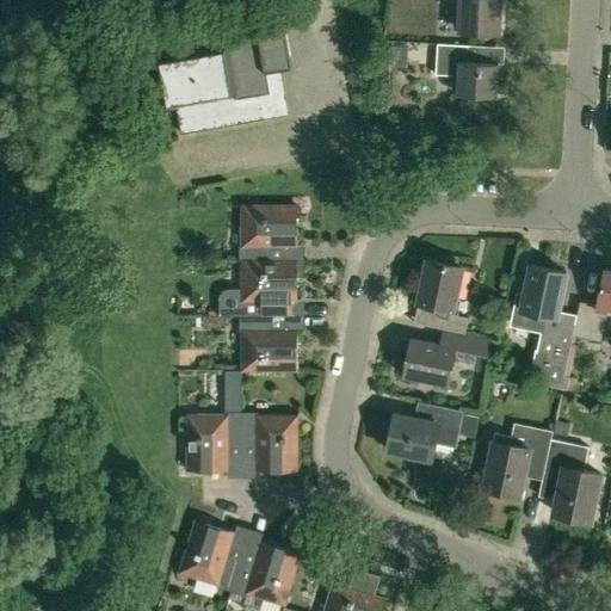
[(460,0),(460,30),(500,32),(501,0),(460,0)]
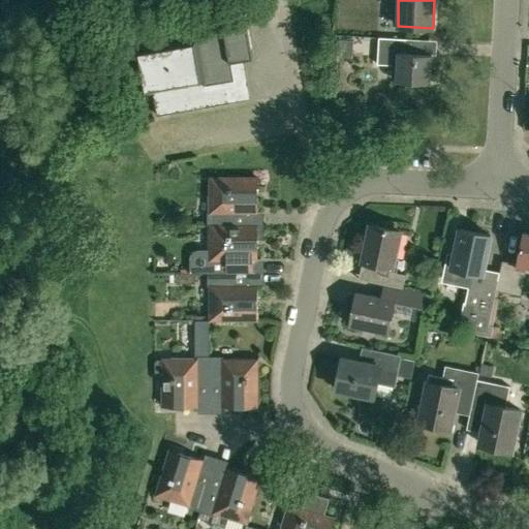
[(157,115),(230,102),(251,98),(251,97),(246,98),(240,60),(253,58),(244,5),(220,9),(220,13),(192,19),(195,39),(133,50),(142,96),(153,94),(157,115)]
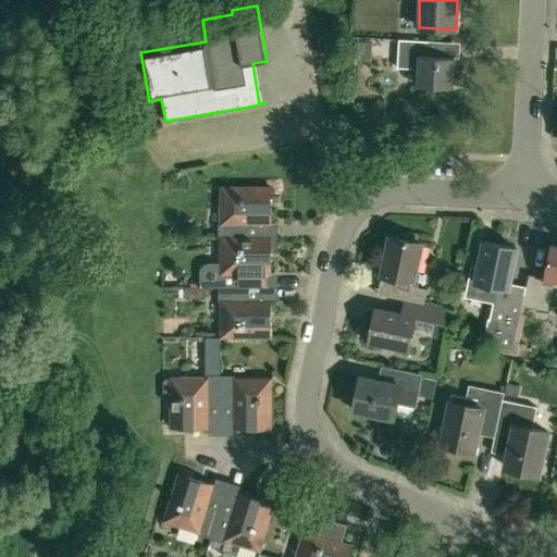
[(398,39),(397,67),(418,69),(417,86),(453,88),(455,57),(428,56),(429,41),(398,39)]
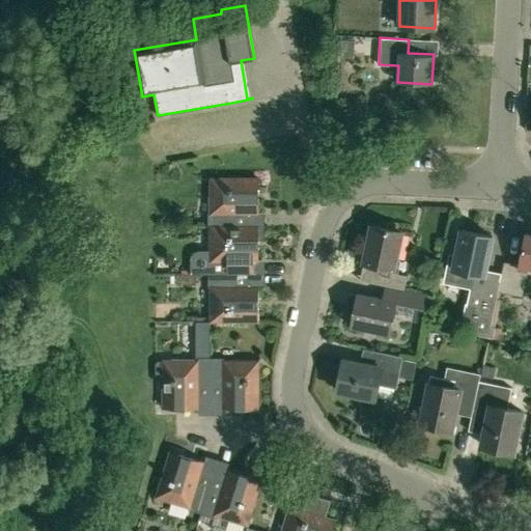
[(354,52),(354,39),(340,39),(339,52),(354,52)]
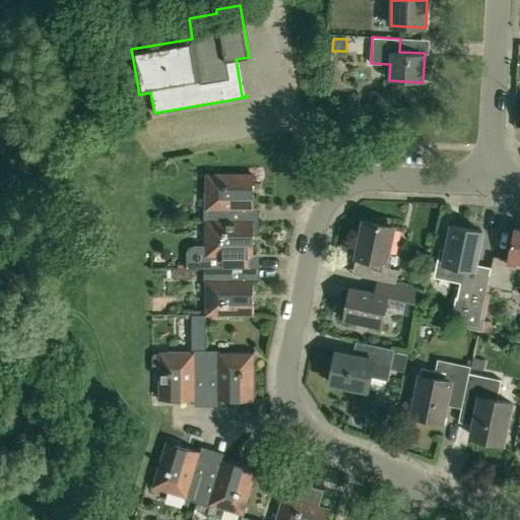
[(206,221),(253,221),(253,174),(206,174),(206,221)]
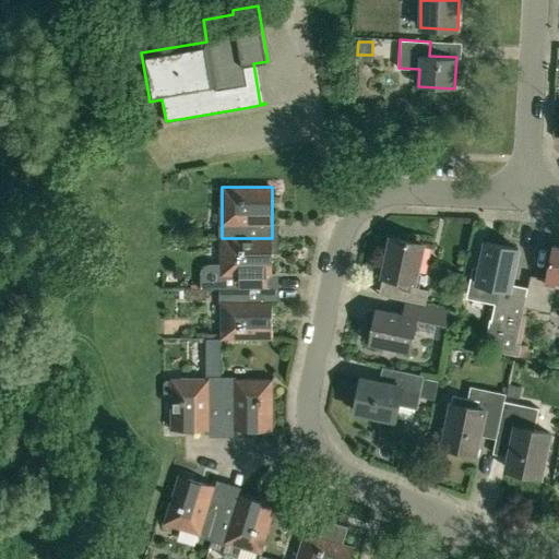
[(391,237),(379,295),(406,300),(426,305),(429,289),(414,287),(424,244),(391,237)]
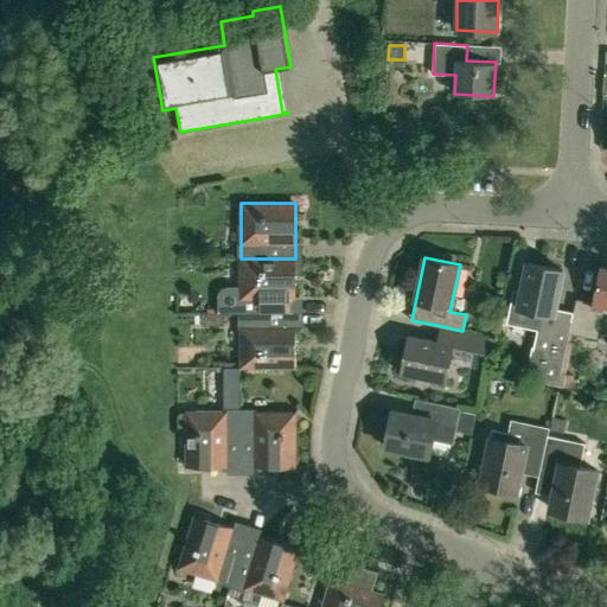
[(295,299),(295,274),(302,274),(302,259),(295,259),(241,259),(241,286),(229,286),(224,288),(222,292),(219,295),(219,313),(241,313),(280,312),(280,299),(295,299)]
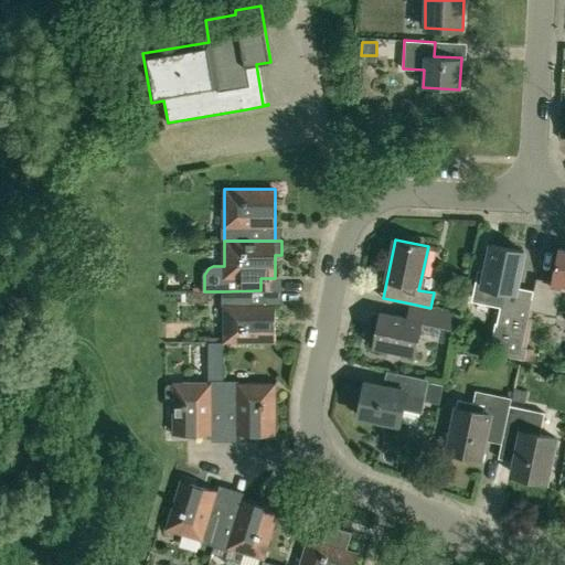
[(500,354),(519,359),(530,310),(533,291),(516,288),(524,252),(491,244),(486,270),(480,269),(473,300),(501,306),(497,324),(505,327),(500,354)]
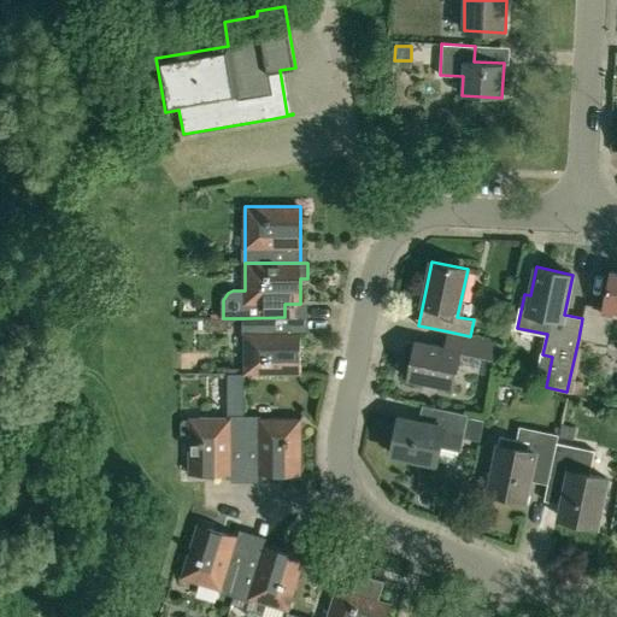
[(582,318),(579,339),(607,345),(613,315),(616,315),(616,272),(611,271),(603,311),(585,307),(582,318)]
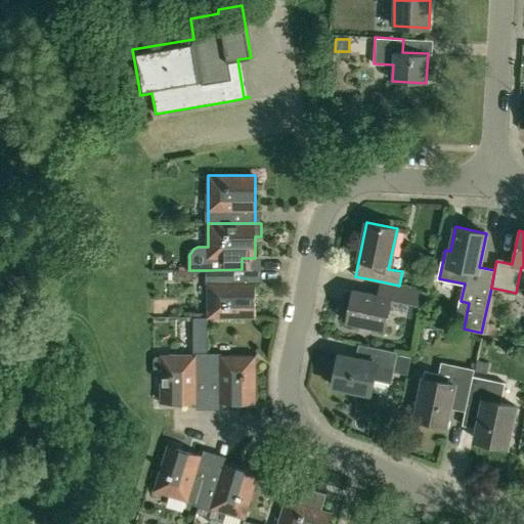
[(241,282),(242,269),(208,270),(208,317),(255,317),(255,282),(241,282)]
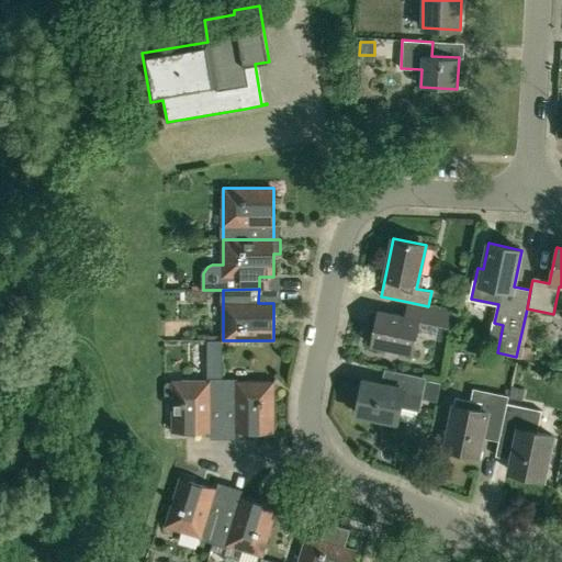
[(378,311),(371,345),(414,353),(417,336),(420,321),(445,326),(444,334),(453,336),(458,313),(452,311),(428,306),(408,302),(406,316),(378,311)]
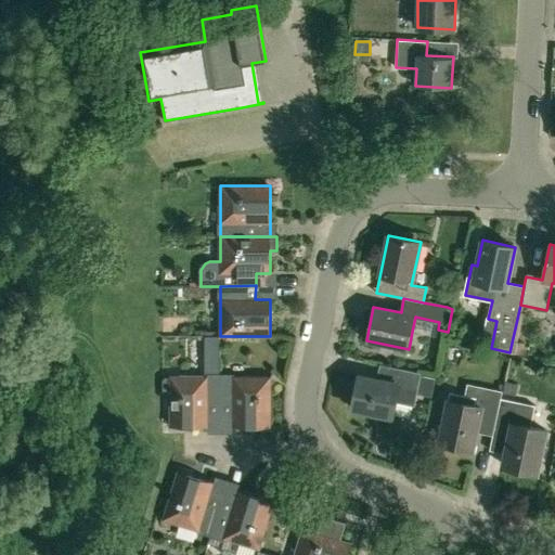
[(438,378),(421,375),(421,373),(389,366),(386,382),(359,375),(352,408),(394,416),(396,402),(414,405),(416,394),(434,398),(438,378)]
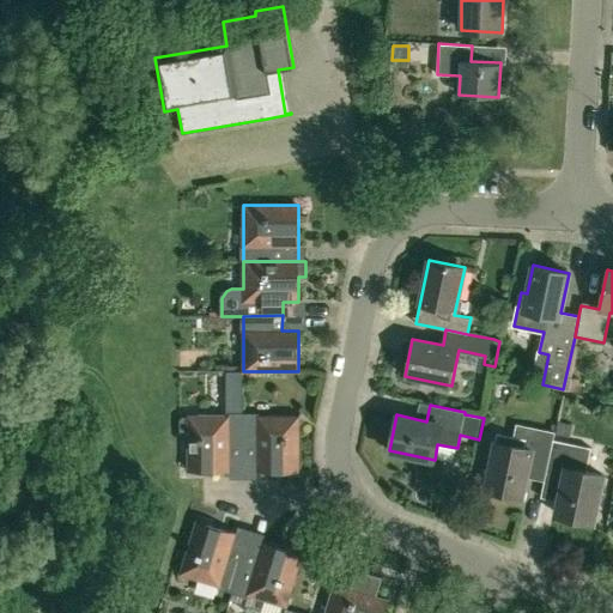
[(178,418),(178,434),(182,437),(188,437),(188,471),(229,471),(229,457),(243,457),(243,416),(182,416),(178,418)]
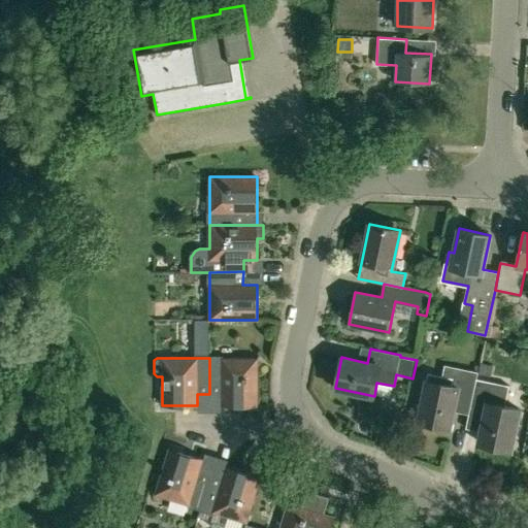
[(257,358),(209,358),(209,394),(221,394),(221,405),(257,405),(257,358)]
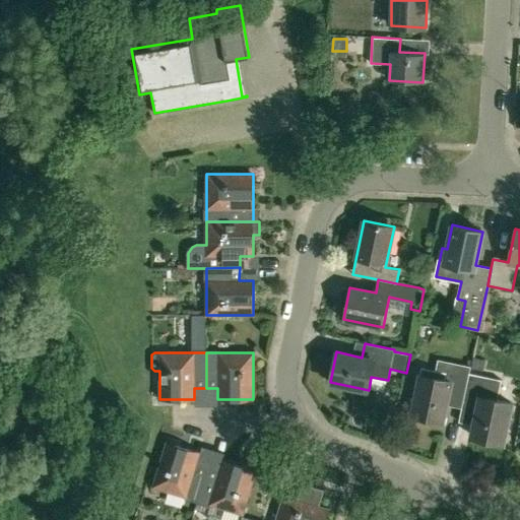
[(478,369),(481,359),(473,356),(471,367),(478,369)]
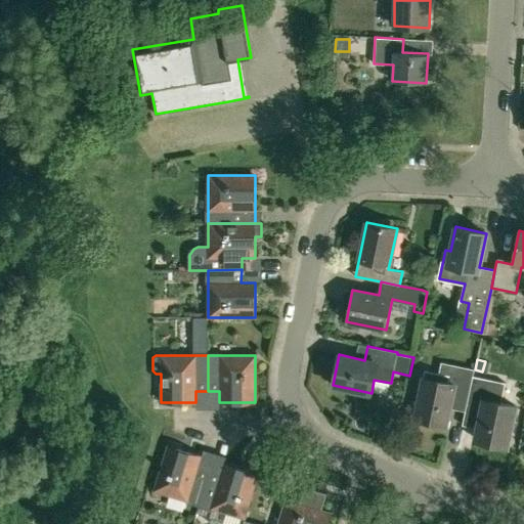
[(466,407),(473,376),(474,369),(441,362),(437,381),(423,378),(416,412),(434,417),(433,419),(449,422),(450,416),(448,416),(450,403),(466,407)]
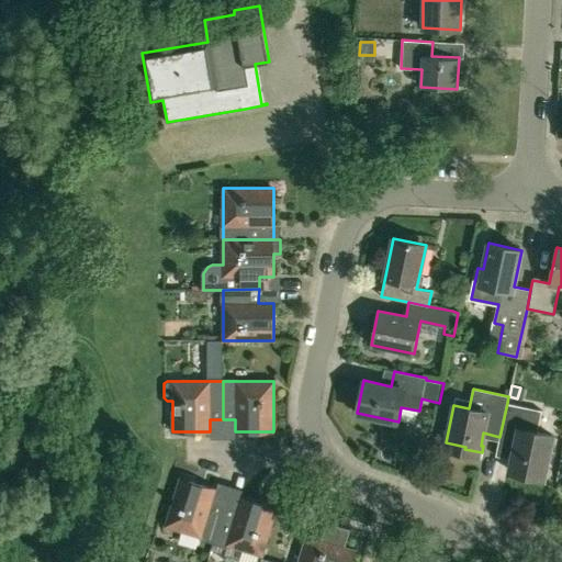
[(507,403),(499,437),(496,456),(512,459),(509,471),(543,479),(552,436),(538,433),(542,411),(507,403)]
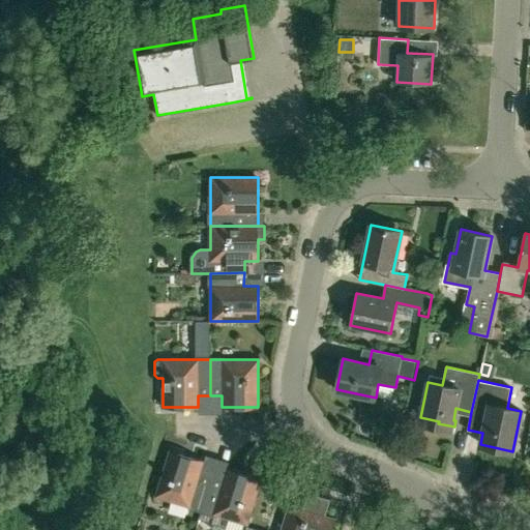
[(155,496),(202,509),(211,477),(199,473),(203,460),(170,449),(155,496)]
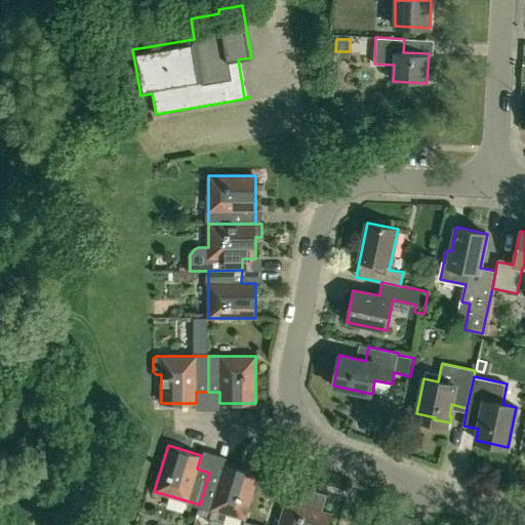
[(220,477),(209,473),(200,505),(245,519),(259,474),(225,462),(220,477)]
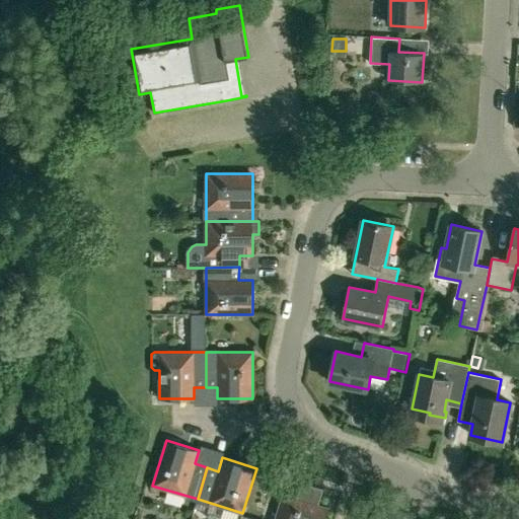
[(278,510),(275,518),(324,518),(328,508),(318,505),(323,489),(306,484),(301,500),(284,495),(283,494),(278,510)]
